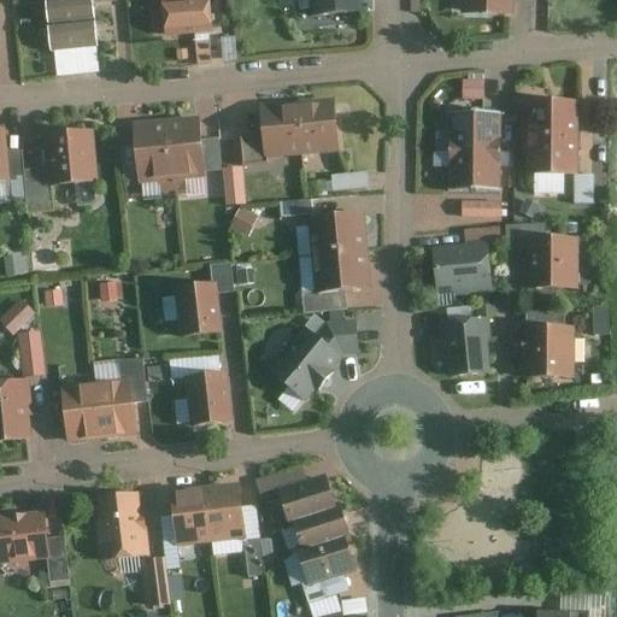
[(98,25),(94,0),(46,5),(48,30),(98,25)]
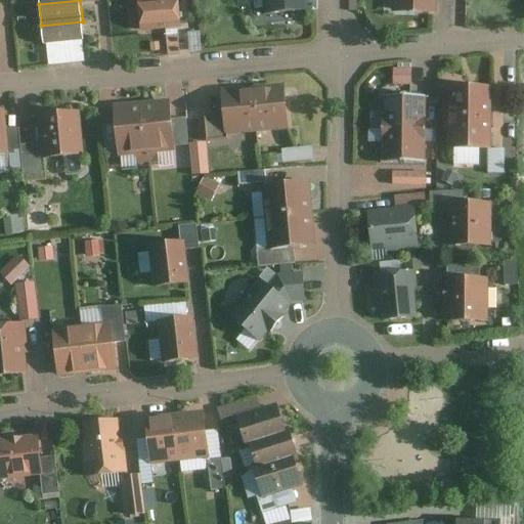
[(181,27),(178,0),(138,0),(137,0),(139,30),(181,27)]
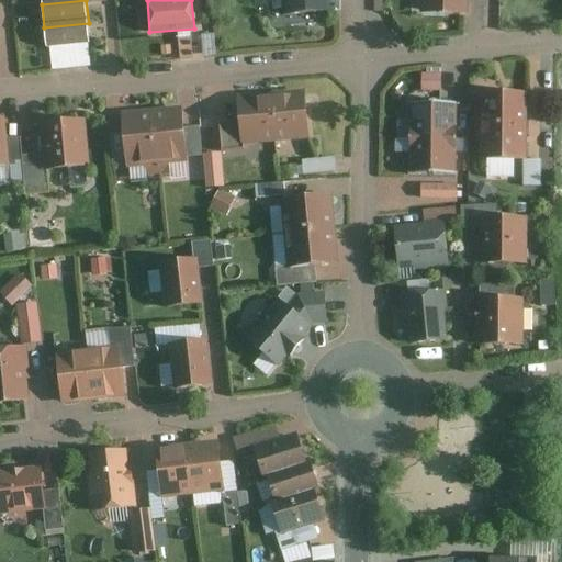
[(281,0),(283,14),(332,10),(329,0),(281,0)]
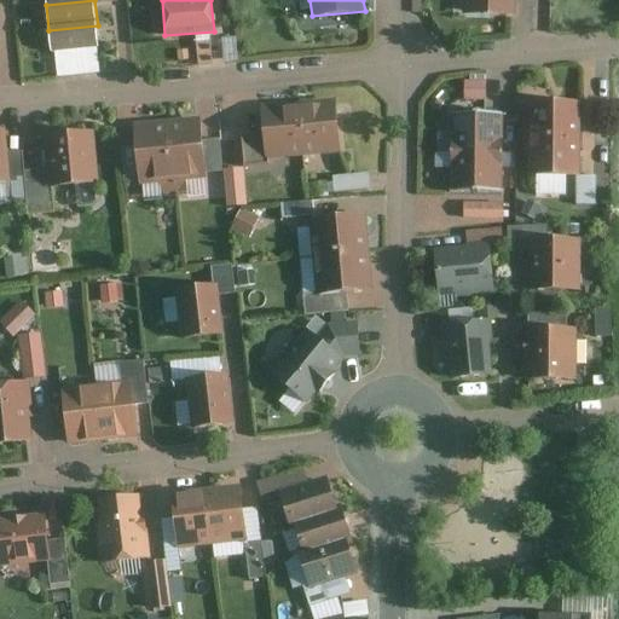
[(463,0),(463,13),(516,15),(516,0),(463,0)]
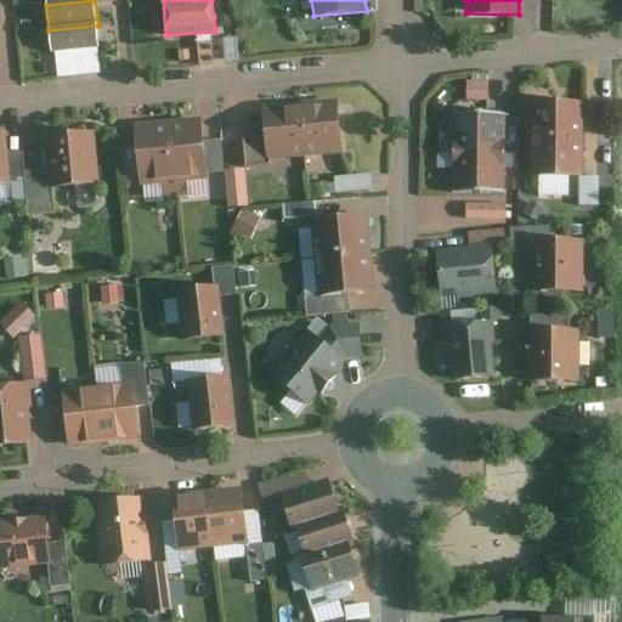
[(101,50),(99,26),(49,30),(51,55),(60,55),(101,50)]
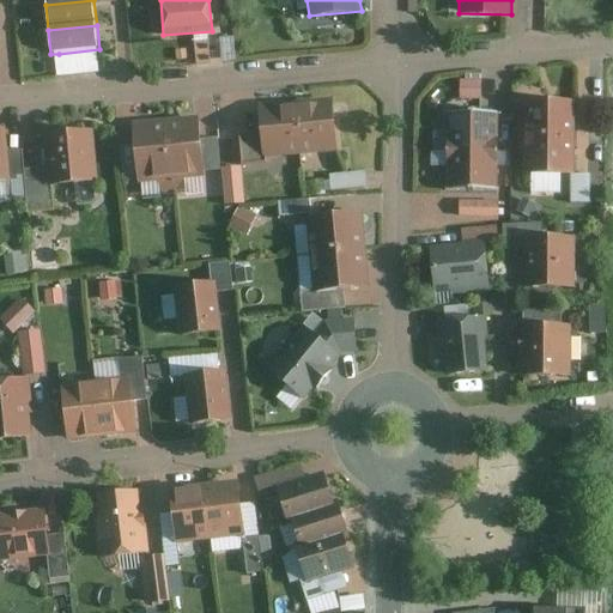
[(186,48),(175,49),(176,59),(187,58),(186,48)]
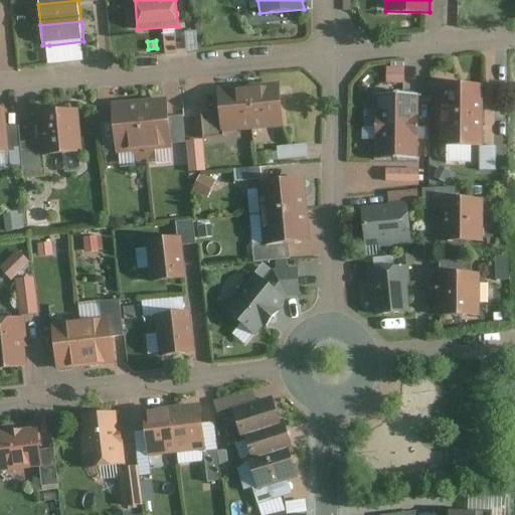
[(83,41),(49,45),(51,61),(84,57),(83,41)]
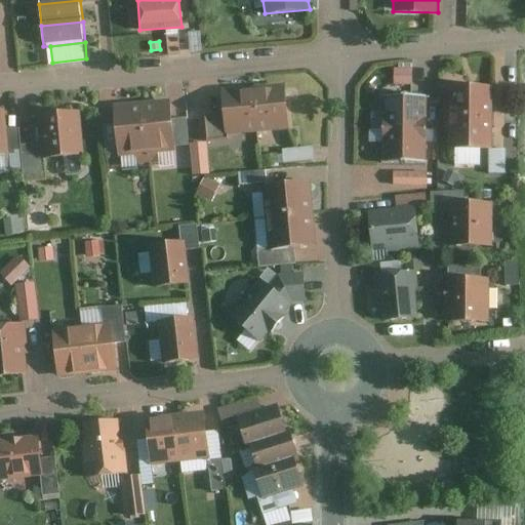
[(394,67),(394,84),(412,84),(413,68),(394,67)]
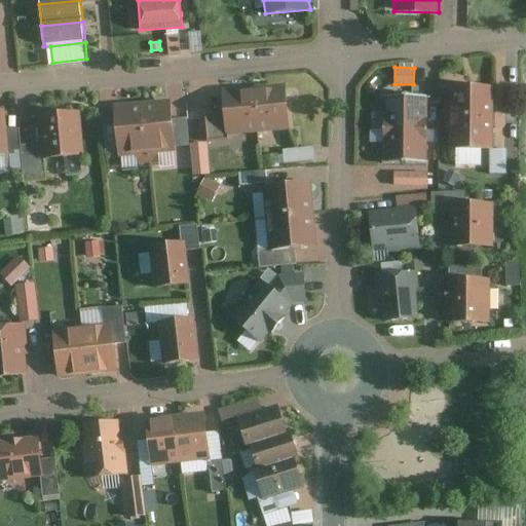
[(494,116),(494,85),(450,85),(450,117),(494,116)]
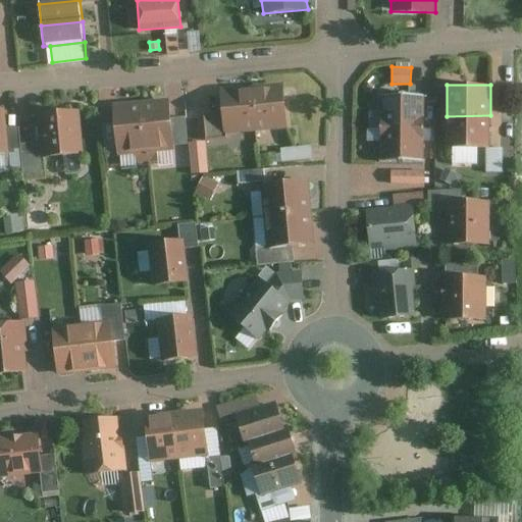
[(256,128),(290,125),(285,86),(253,88),(256,128)]
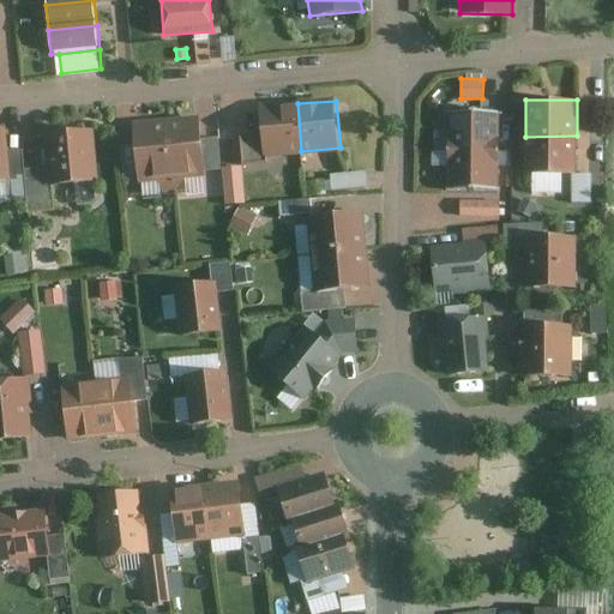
[(263,155),(301,151),(298,103),(259,107),(262,133),(263,155)]
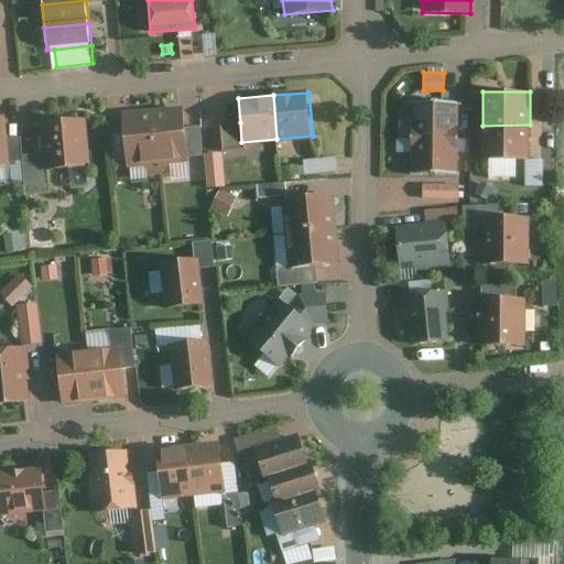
[(459,139),(459,101),(409,102),(410,140),(459,139)]
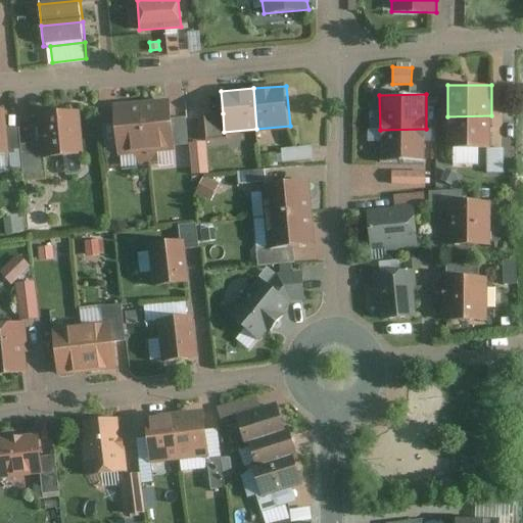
[(144,151),(172,149),(172,144),(170,119),(169,103),(141,105),(144,151)]
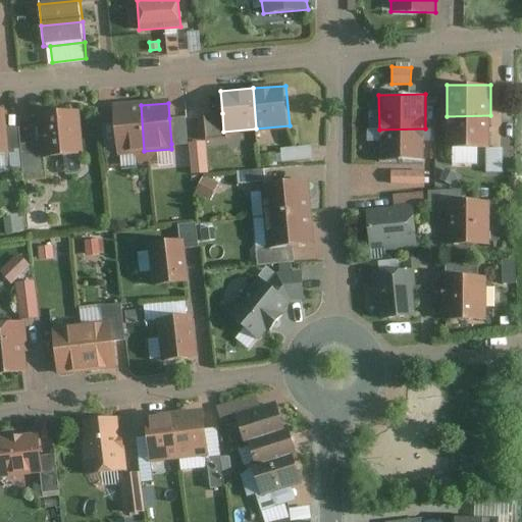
[(116,153),(144,151),(141,105),(113,107),(116,153)]
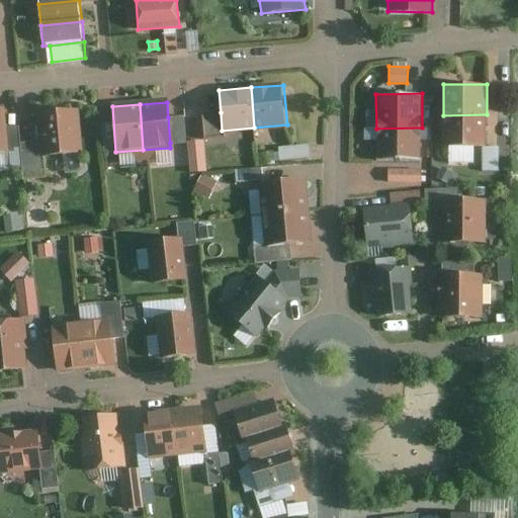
[(35,112),(38,141),(40,157),(83,152),(78,107),(35,112)]
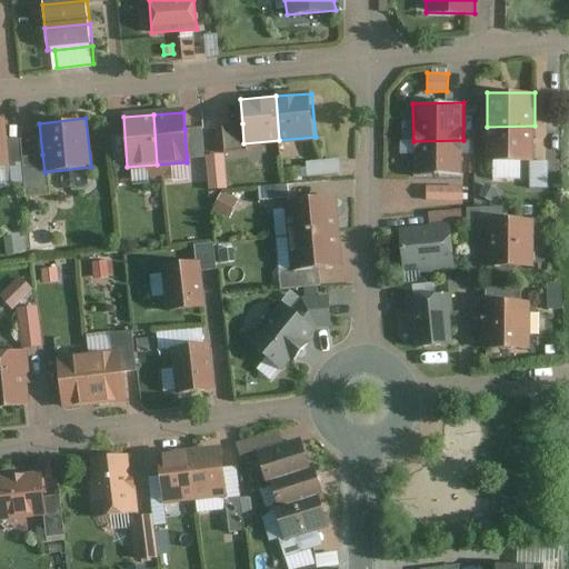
[(243,143),(242,123),(221,126),(223,152),(245,151),(243,143)]
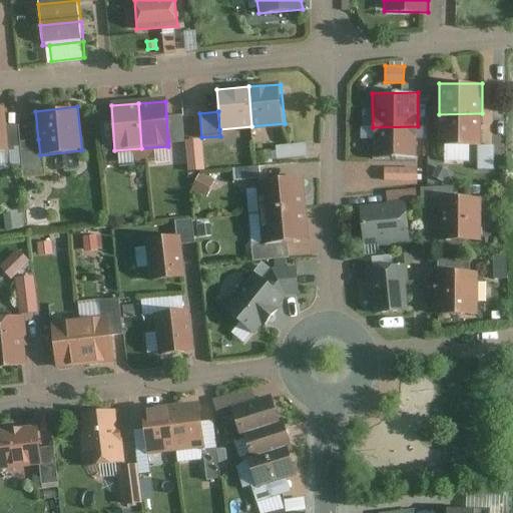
[(482,144),(482,113),(439,114),(440,144),(482,144)]
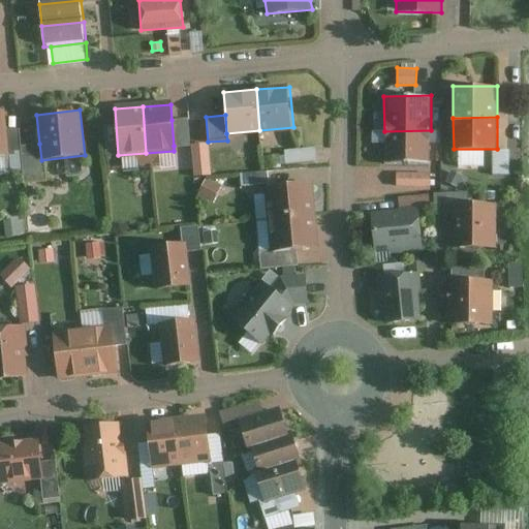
[(187,119),(172,120),(174,146),(189,146),(187,119)]
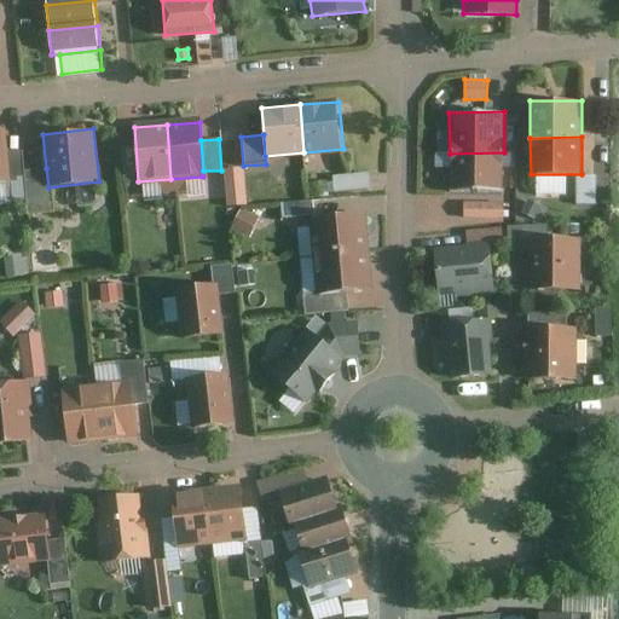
[(7,151),(10,179),(11,198),(25,197),(23,169),(21,150),(7,151)]
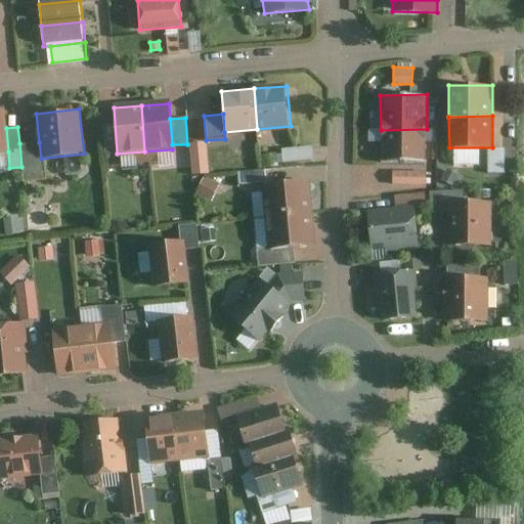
[(426,164),(427,129),(381,130),(381,164),(426,164)]
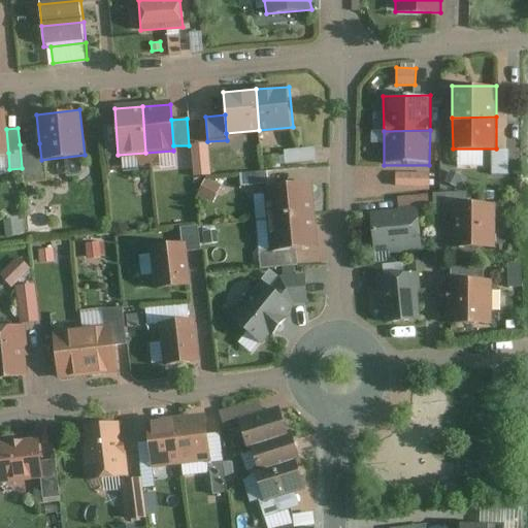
[(41,160),(39,143),(20,144),(22,168),(23,182),(43,179),(41,160)]
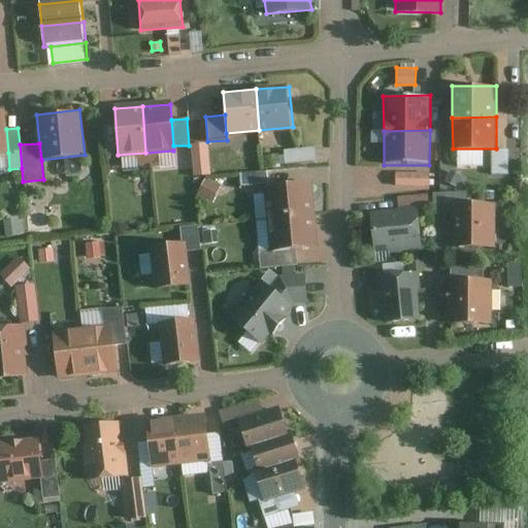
[(208,145),(191,147),(193,175),(210,173),(208,145)]
